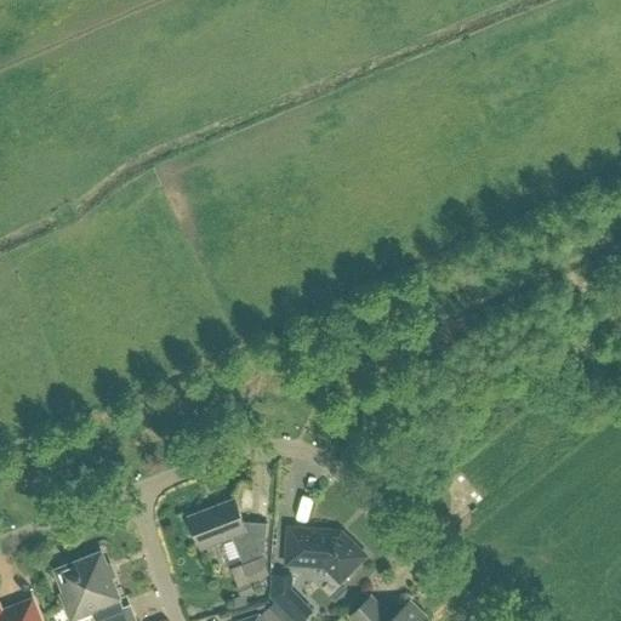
[(244,522),(234,499),(189,517),(201,550),(233,537),(250,582),(272,574),(265,556),(267,523),(244,522)]
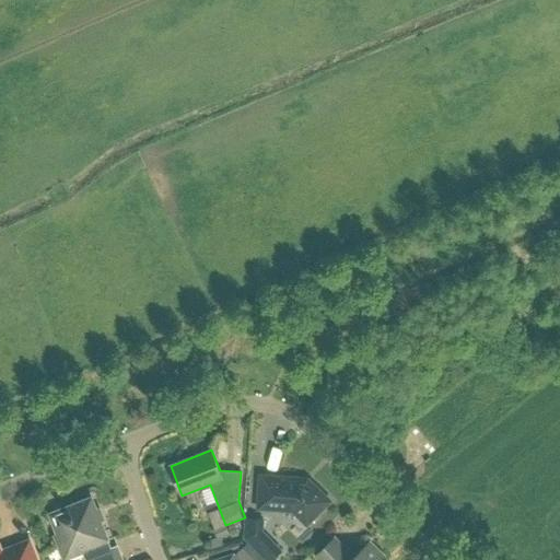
[(308,479),(260,476),(258,509),(293,511),(307,525),(330,501),(308,479)]
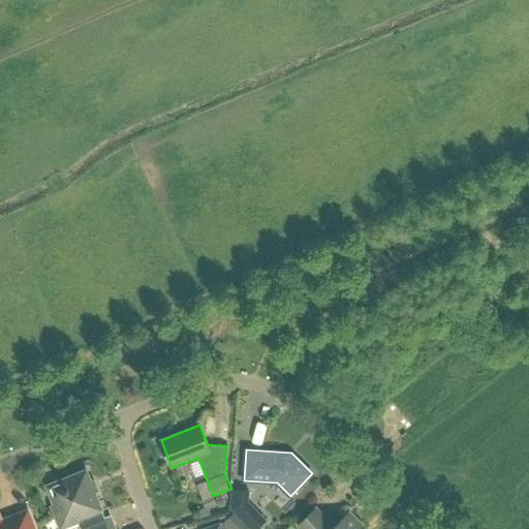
[(91,481),(87,470),(48,486),(55,505),(53,506),(61,528),(79,522),(81,528),(84,528),(86,528),(117,528),(112,515),(105,518),(95,492),(98,491),(94,480),(91,481)]
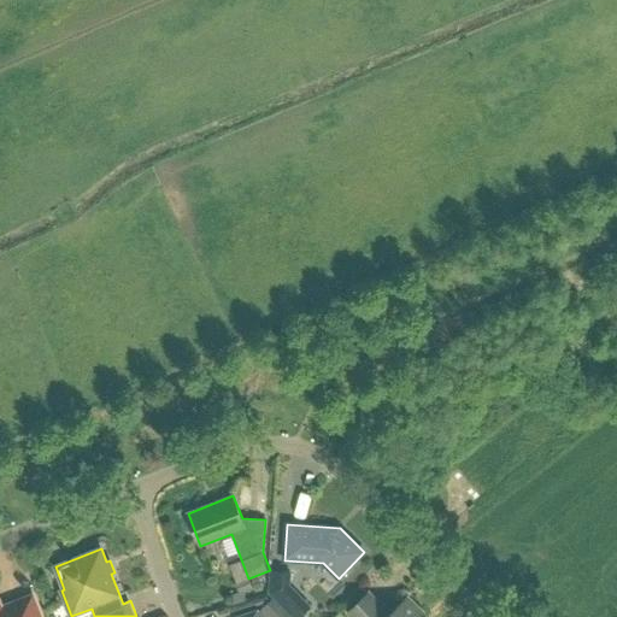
[(272,571),(271,593),(293,586),(293,573),(272,571)]
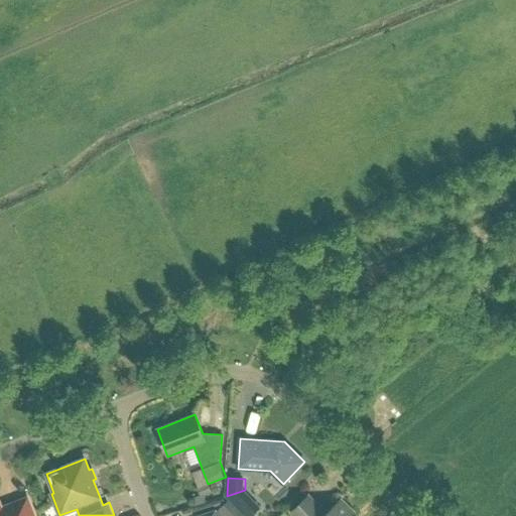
[(327,513),(308,495),(291,513),(293,515),(351,515),(355,512),(342,499),(327,513)]
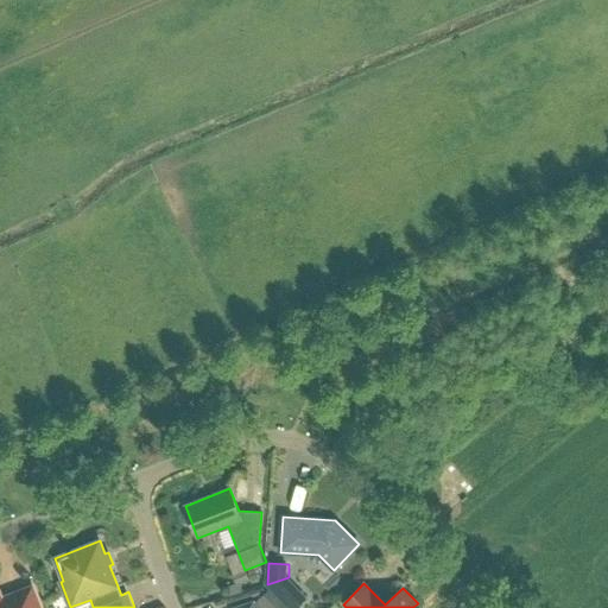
[(2,599),(0,593),(0,607),(40,607),(32,587),(2,599)]
